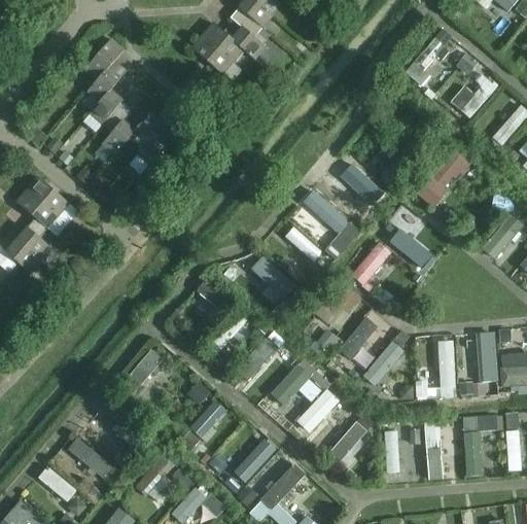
[(272,14),(260,4),(260,5),(254,0),(242,0),(229,16),(240,27),(240,26),(241,26),(248,16),(260,28),(261,27),(272,14)]
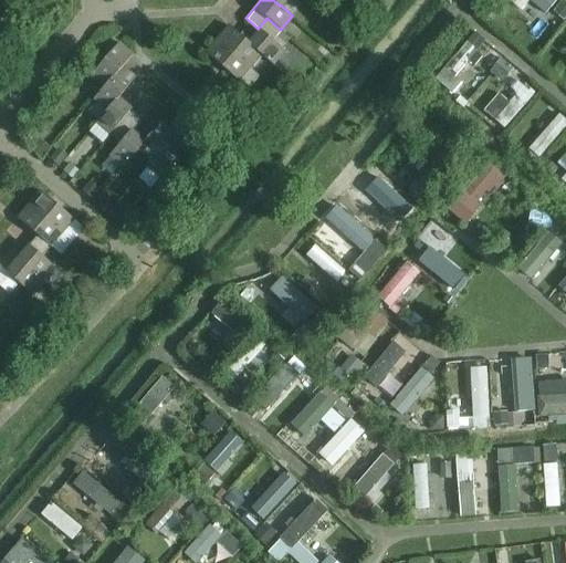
[(502,0),(496,7),(506,16),(520,0),(502,0)]
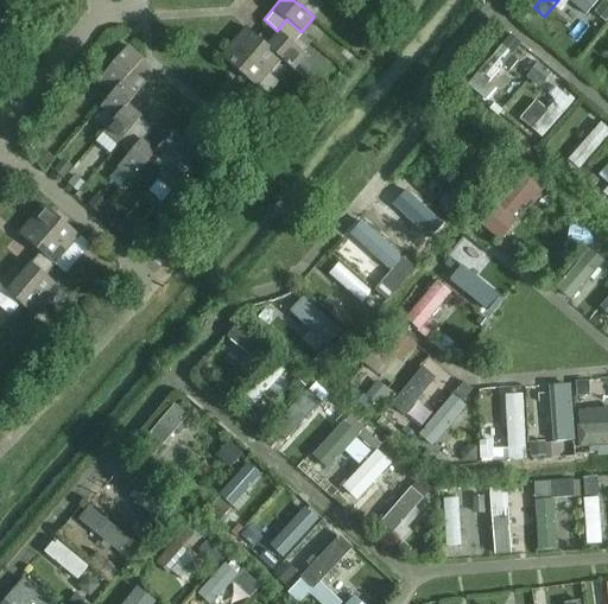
[(311,39),(302,31),(301,32),(286,19),(278,30),(277,30),(277,31),(265,44),(279,57),(292,69),(305,53),(302,51),(311,39)]
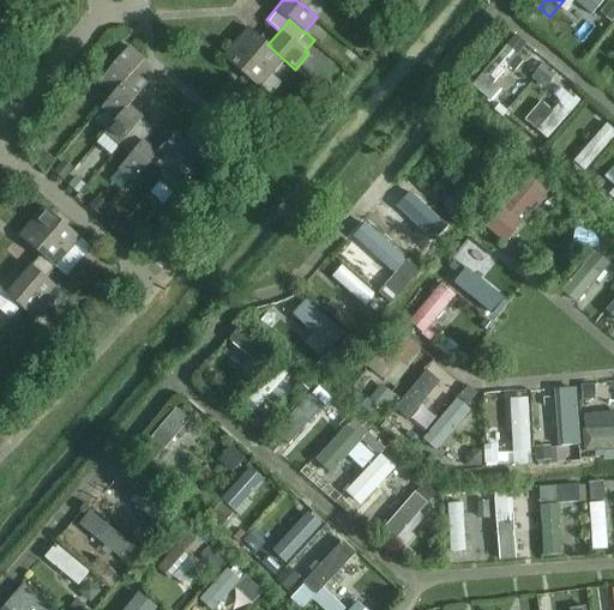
[(268,44),(246,25),(234,41),(270,72),(282,58),(268,44)]
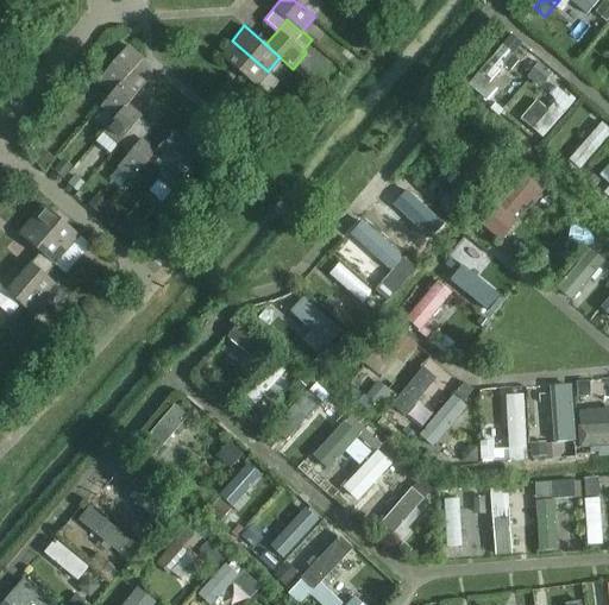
[(512,33),(470,82),(489,99),(497,88),(488,80),(514,50),(514,51),(522,42),(512,33)]
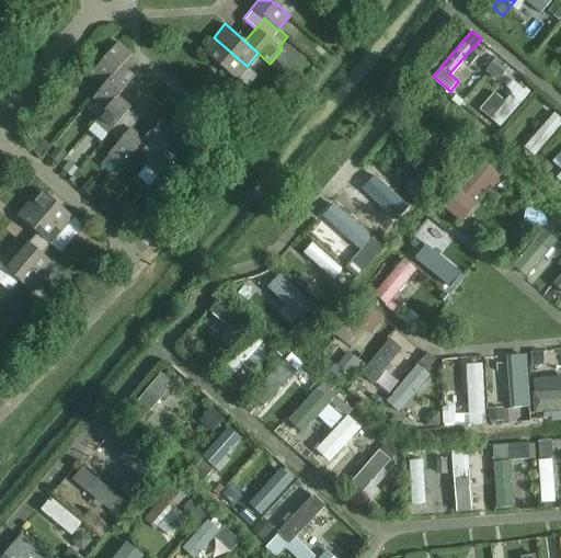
[(236,79),(247,66),(214,37),(203,50),(236,79)]
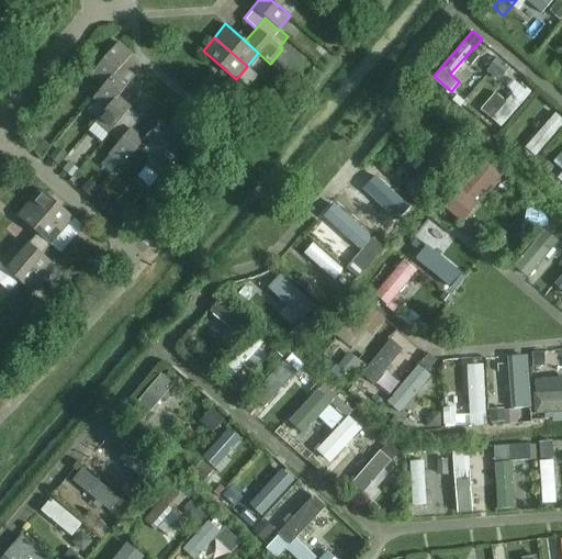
[(102,85),(120,65),(131,52),(116,40),(88,74),(101,85),(102,85)]
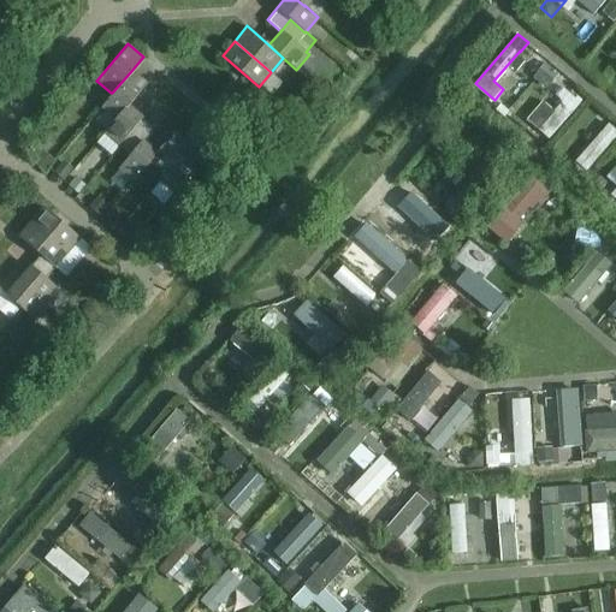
[(126,105),(128,105),(146,83),(131,71),(112,93),(111,93),(100,106),(114,118),(114,119),(126,105)]
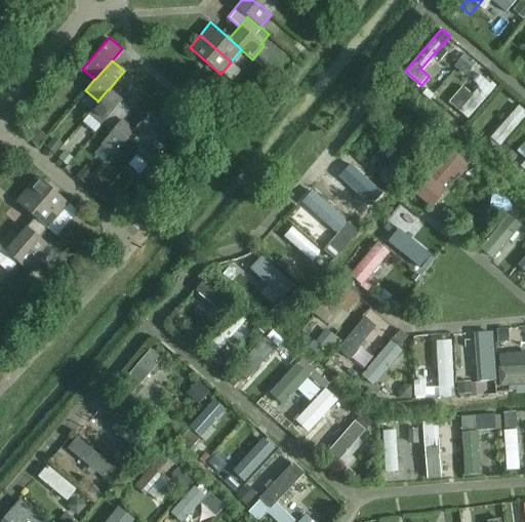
[(468,116),(496,84),(487,76),(471,95),(468,92),(462,97),(467,101),(459,109),(468,116)]
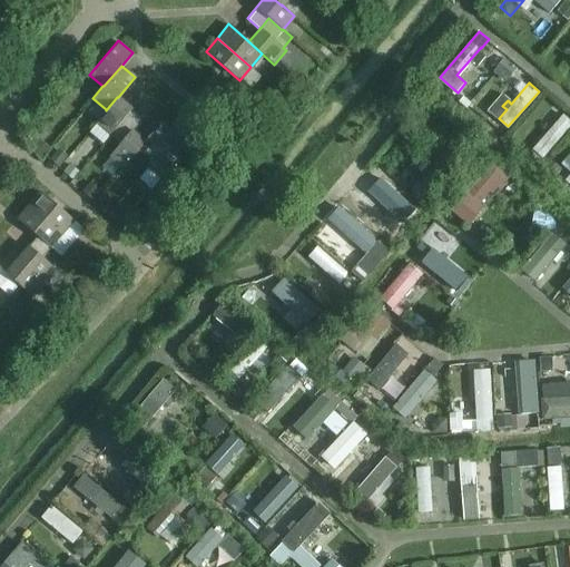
[(143,118),(118,97),(117,97),(106,110),(106,109),(95,121),(108,134),(119,120),(130,130),(131,130),(143,118)]
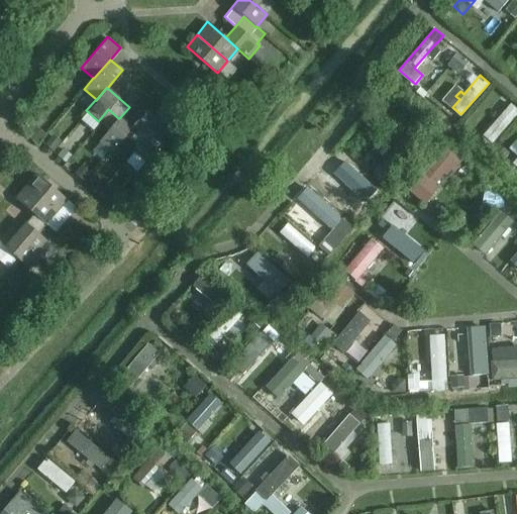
[(493,141),(516,113),(516,107),(511,103),(484,133),(493,141)]
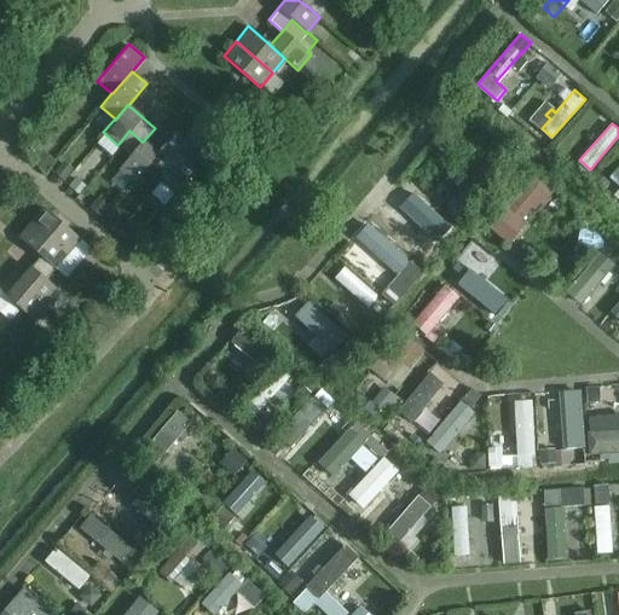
[(156,152),(143,141),(142,141),(129,131),(117,145),(129,155),(117,168),(133,181),(144,168),(156,152)]
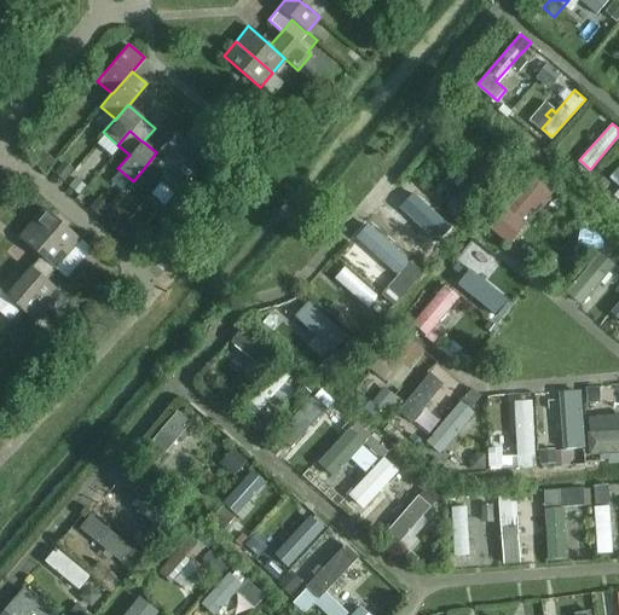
[(158,180),(190,144),(174,131),(156,152),(144,168),(158,180)]
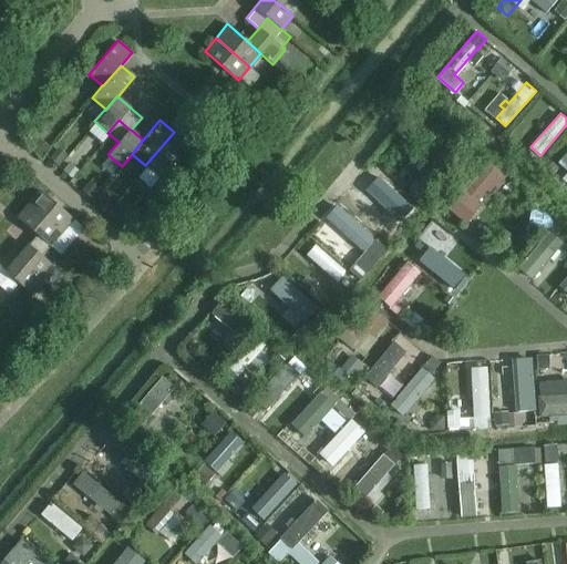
[(423,198),(463,152),(465,154),(474,143),(460,131),(451,141),(450,140),(409,187),(423,198)]
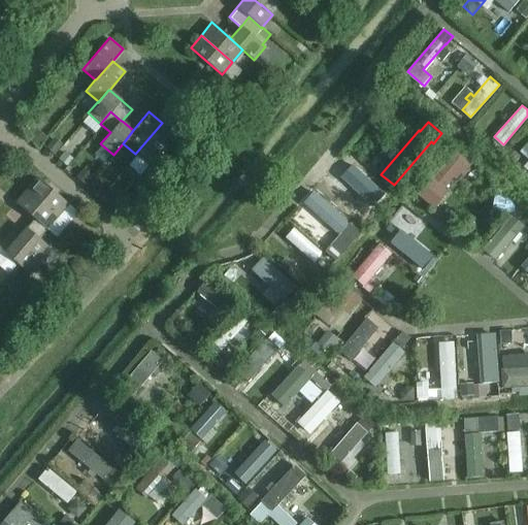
[(162,123),(135,154),(147,164),(174,134),(162,123)]
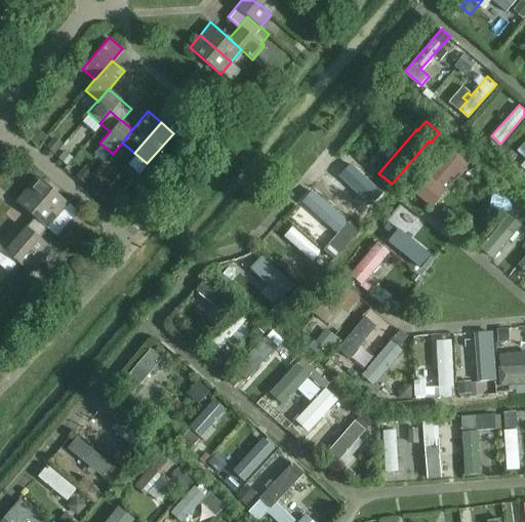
[(436,192),(459,162),(465,166),(470,160),(455,148),(426,184),(436,192)]
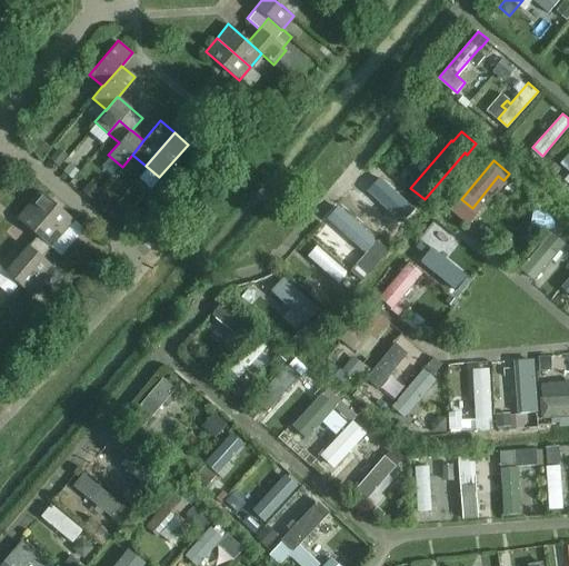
[(28,204),(62,231),(73,219),(39,190),(28,204)]
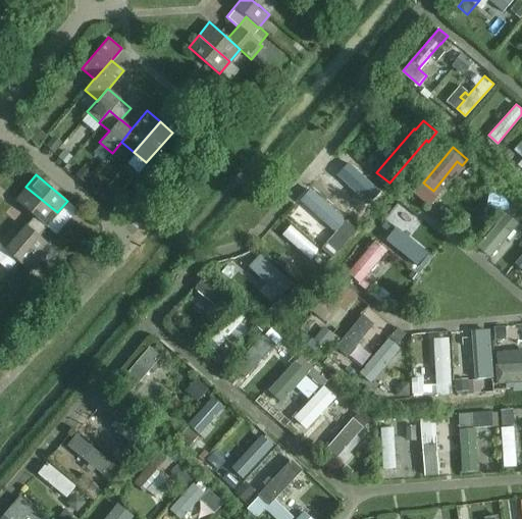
[(46,225),(57,212),(25,187),(14,200),(33,215),(46,225)]
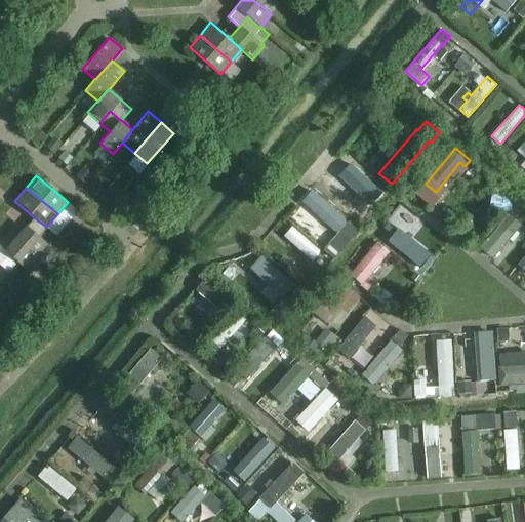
[(355,227),(314,191),(306,200),(341,231),(345,228),(351,232),(355,227)]
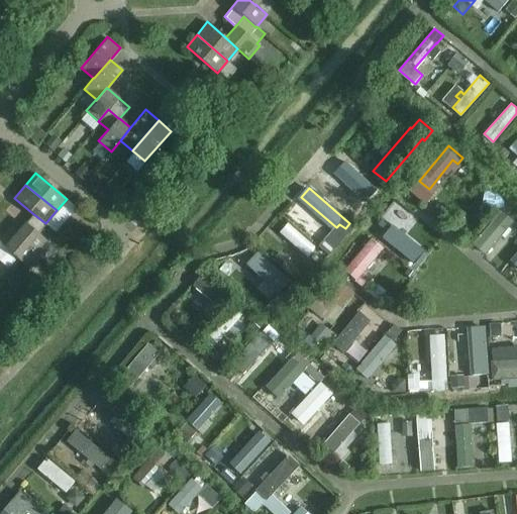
[(516,205),(516,204),(516,202),(507,194),(497,192),(497,194),(484,191),(483,204),(501,207),(516,220),(516,205)]
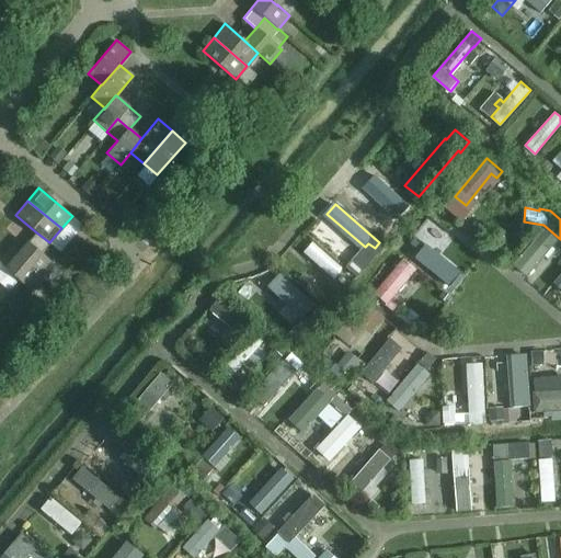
[(527,276),(558,239),(545,228),(514,264),(527,276)]
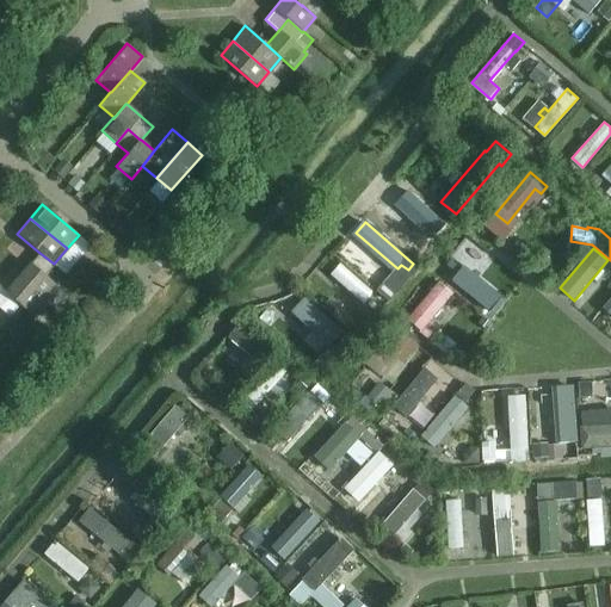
[(44,274),(54,264),(38,252),(18,277),(45,301),(57,286),(44,274)]
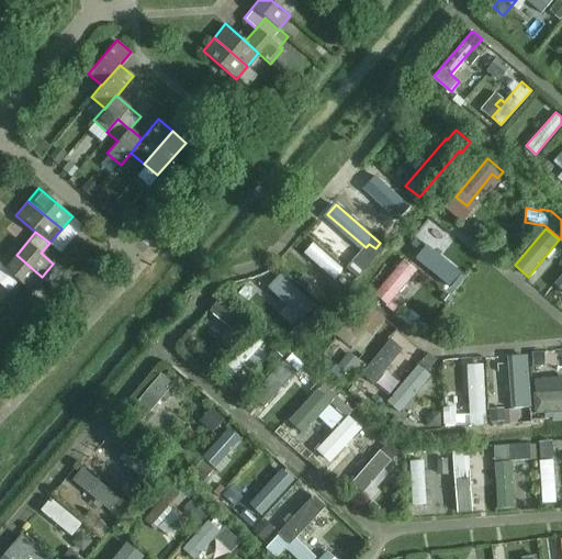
[(343,267),(313,242),(304,252),(334,277),(343,267)]
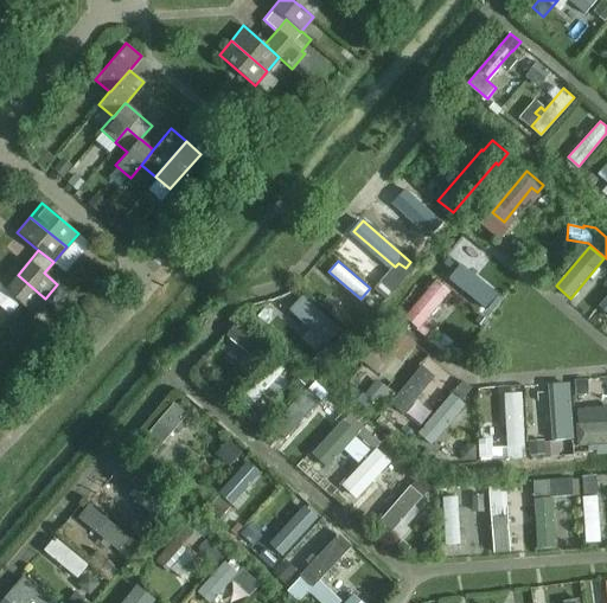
[(490,297),(446,261),(436,274),(480,310),(490,297)]
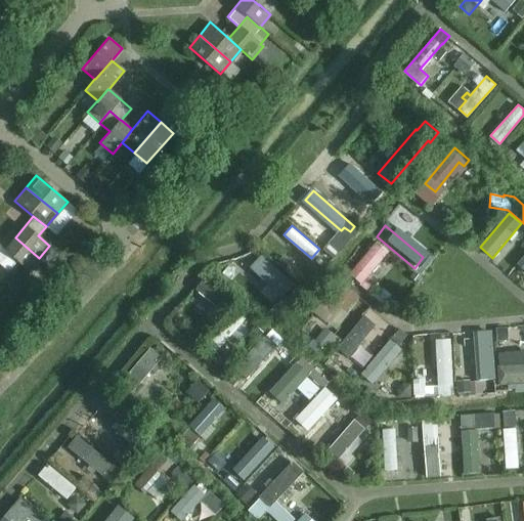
[(28,270),(39,258),(15,237),(4,250),(5,250),(0,256),(0,264),(8,270),(16,261),(28,270)]
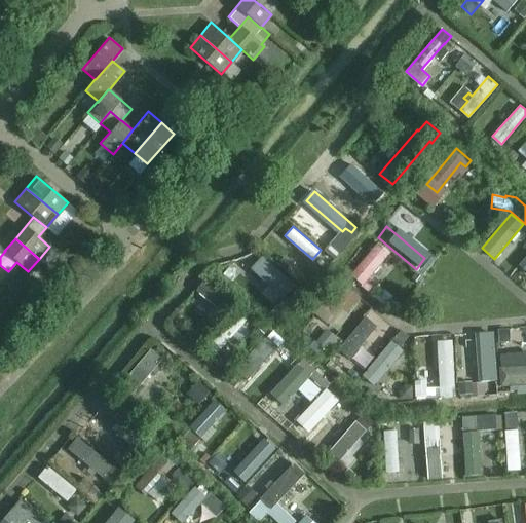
[(379,243),(351,274),(363,284),(389,252),(379,243)]
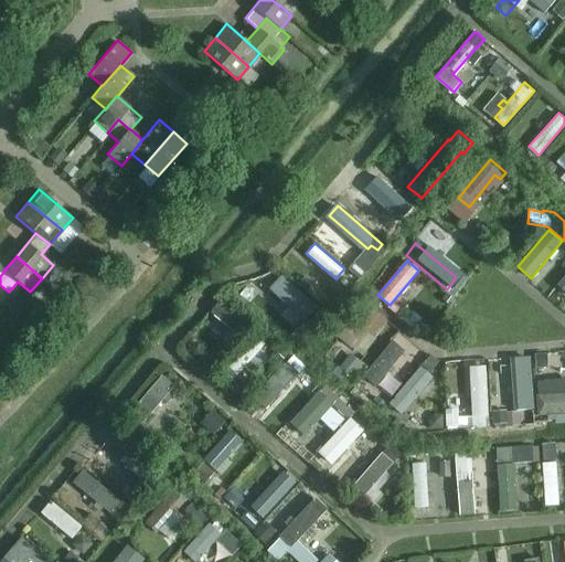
[(315,304),(280,274),(272,284),(273,285),(266,292),(291,314),(298,307),(306,314),(315,304)]
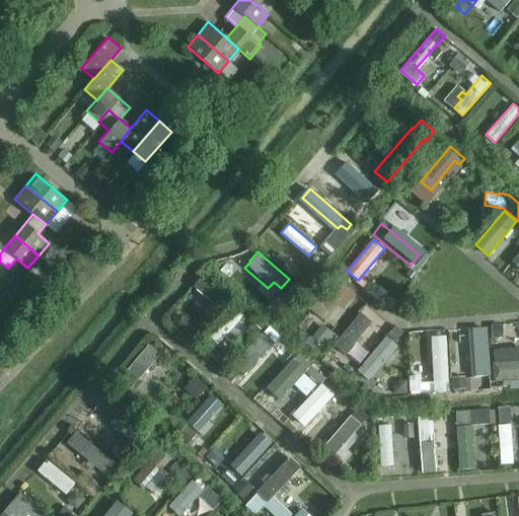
[(303,272),(281,252),(275,260),(297,279),(299,276),(306,283),(313,275),(306,269),(303,272)]
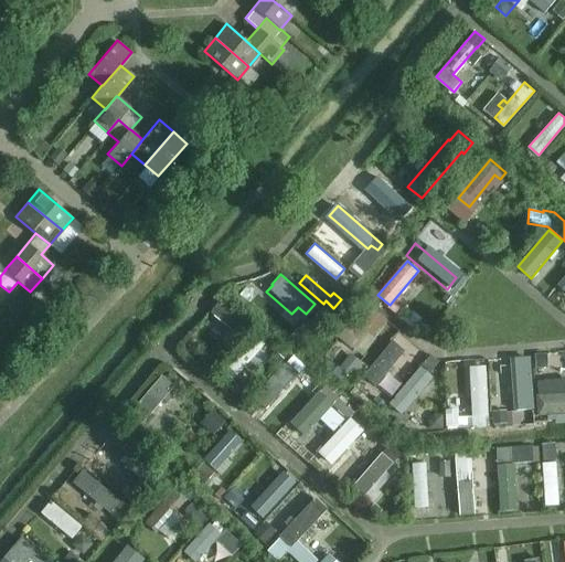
[(254,326),(221,299),(211,311),(233,329),(223,340),(234,349),(243,337),(244,338),(254,326)]
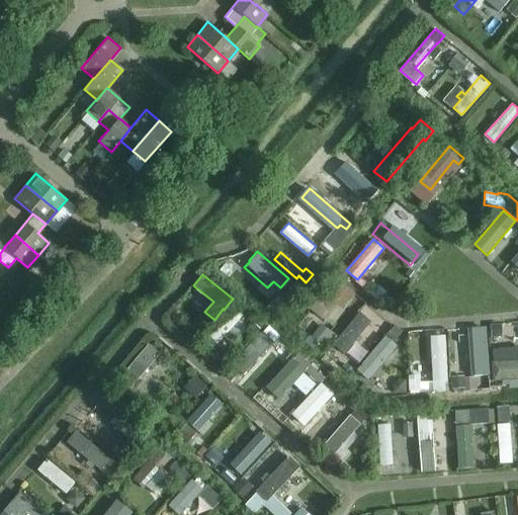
[(328,283),(310,306),(322,316),(330,306),(336,311),(346,298),(340,293),(346,285),(337,278),(331,285),(328,283)]
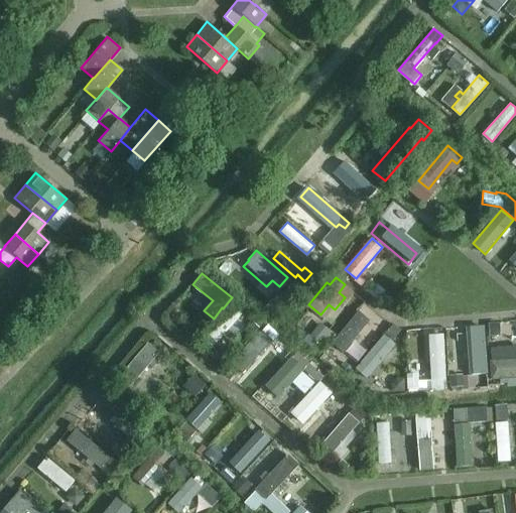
[(233,304),(204,338),(213,345),(242,312),(233,304)]
